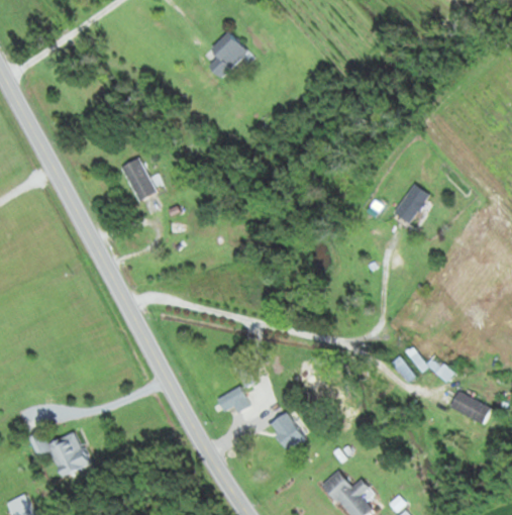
[(247,53),(228,32),(210,48),(217,56),(208,65),(220,79),(247,53)]
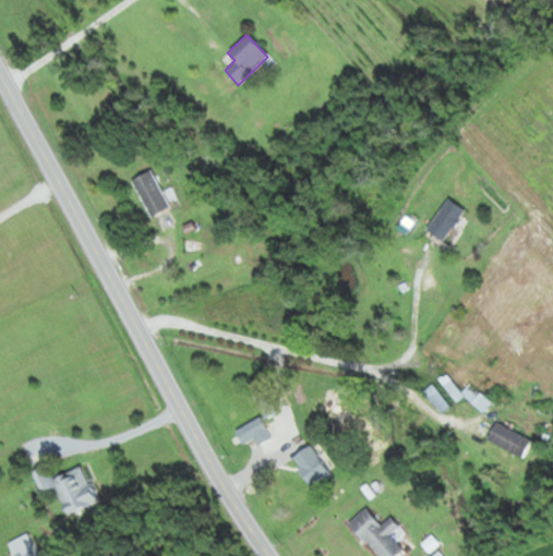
[(129,181),(148,218),(168,208),(148,171),(129,181)]
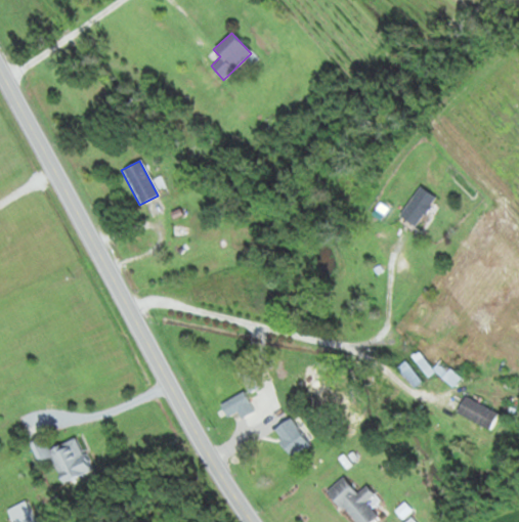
[(435,199),(419,187),(399,217),(416,227),(435,199)]
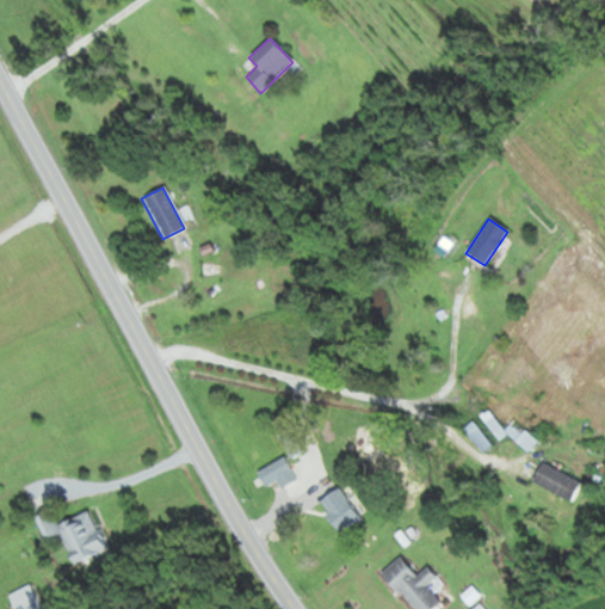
[(525,451),(536,441),(512,418),(504,428),(483,408),(463,430),(486,451),(505,432),(525,451)]
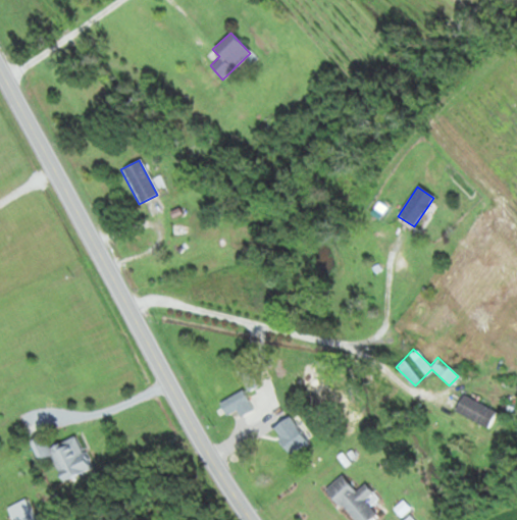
[(242,419),(253,406),(234,390),(218,407),(227,415),(231,410),(242,419)]
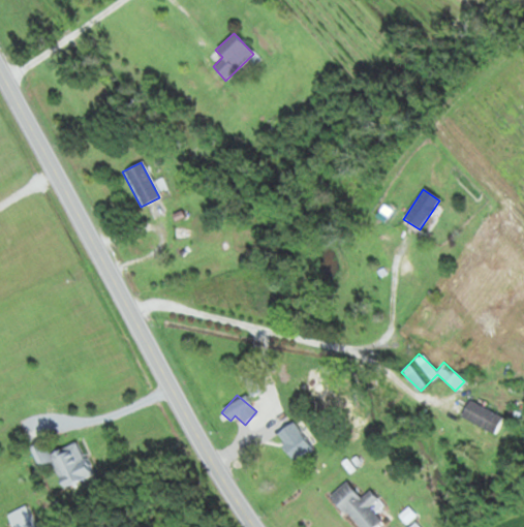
[(501,416),(469,399),(461,415),(493,433),(501,416)]
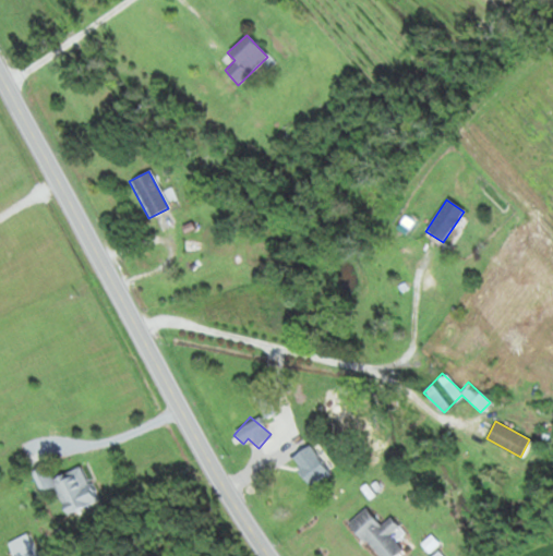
[(327,471),(308,445),(290,459),(309,484),(327,471)]
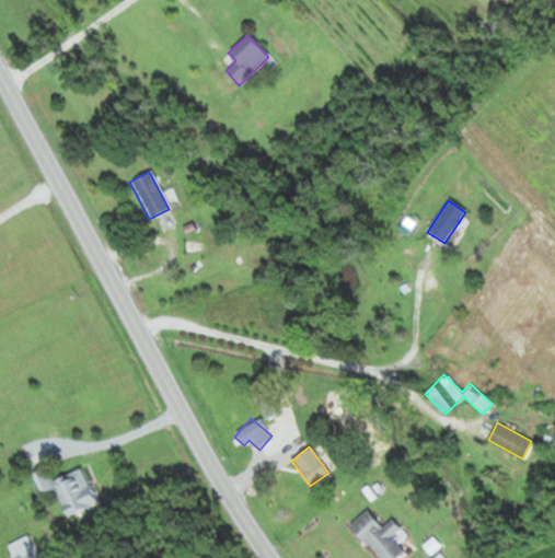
[(31,474),(38,495),(55,489),(66,515),(96,503),(82,467),(51,479),(46,467),(31,474)]
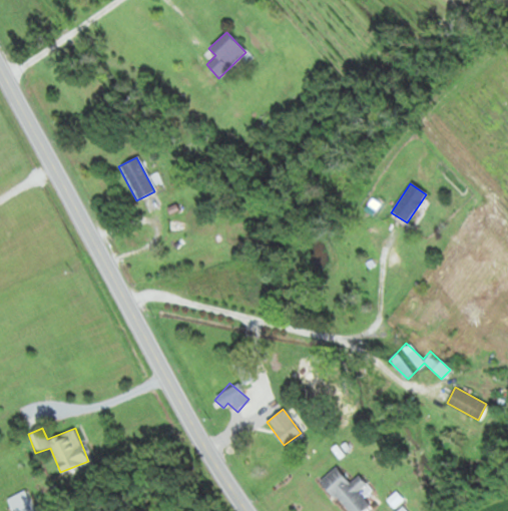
[(362,510),(368,505),(355,493),(365,484),(357,476),(349,483),(334,466),(318,482),(345,510),(362,510)]
